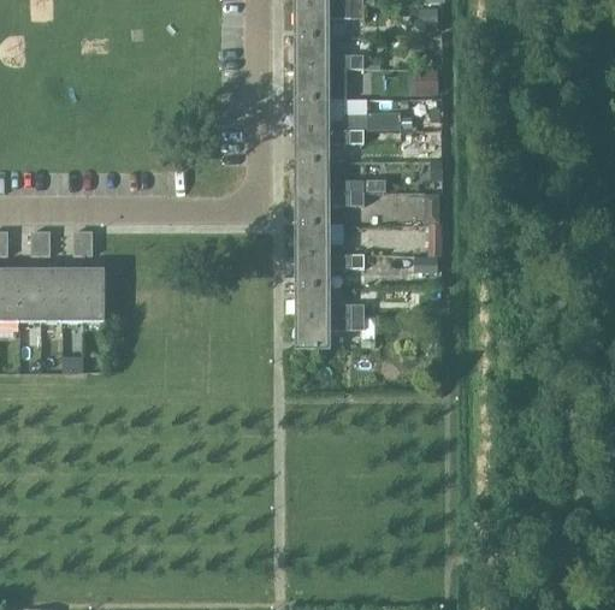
[(296,35),(329,35),(329,17),(364,16),(364,4),(296,4),(296,25),(296,35)]
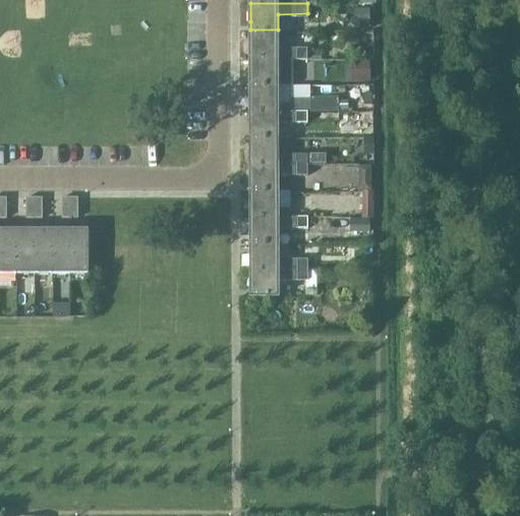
[(250,56),(291,56),(307,56),(307,45),(278,45),(278,30),(250,30),(250,39),(250,56)]
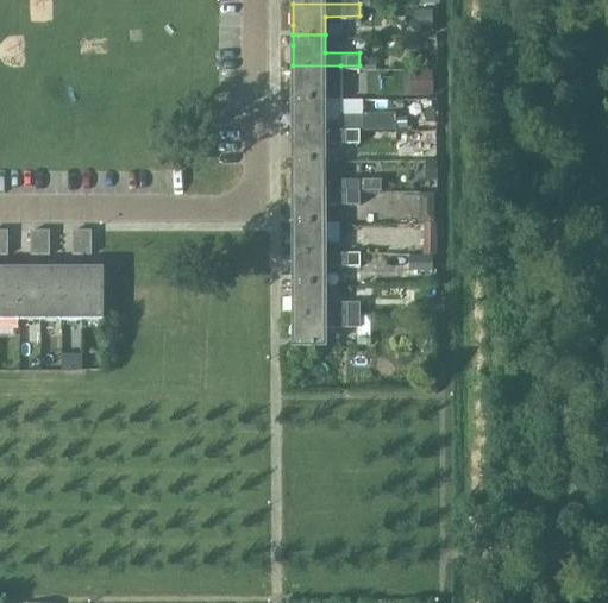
[(340,76),(340,66),(293,66),(293,87),(293,96),(326,96),(340,96),(340,76)]
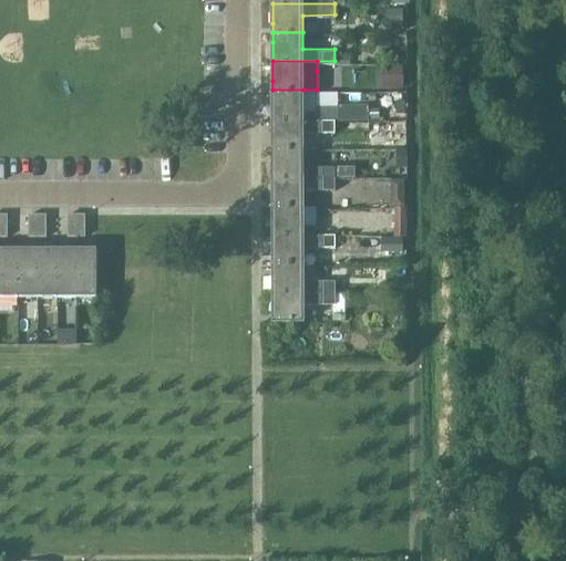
[(317,102),(317,107),(304,108),(304,90),(273,90),(273,100),(274,118),(335,118),(335,102),(317,102)]
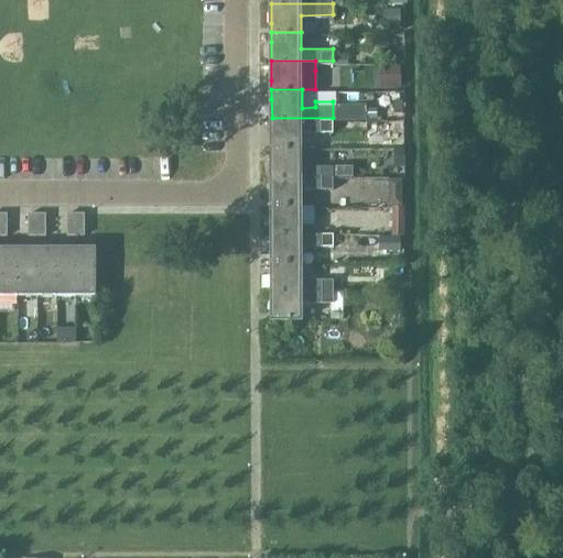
[(333,130),(333,118),(272,118),(272,138),(272,146),(302,146),(302,130),(333,130)]
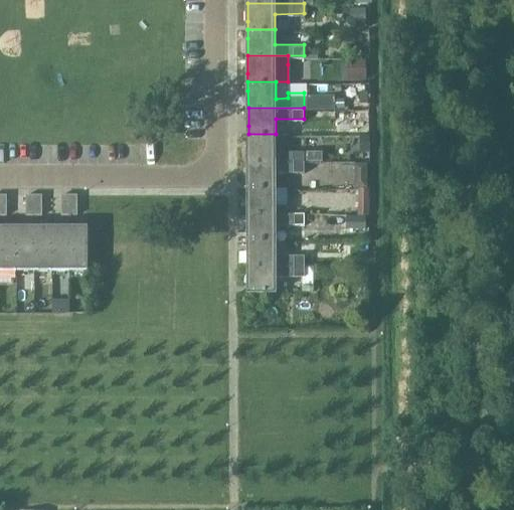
[(129,117),(118,118),(119,136),(130,135),(129,117)]
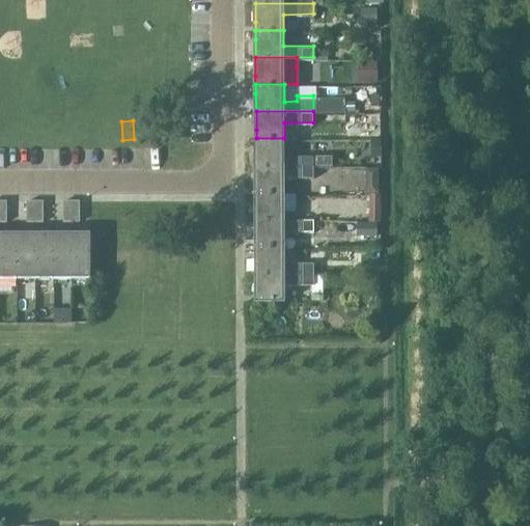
[(256,165),(313,165),(313,154),(284,154),(284,138),(256,138),(256,163),(256,165)]
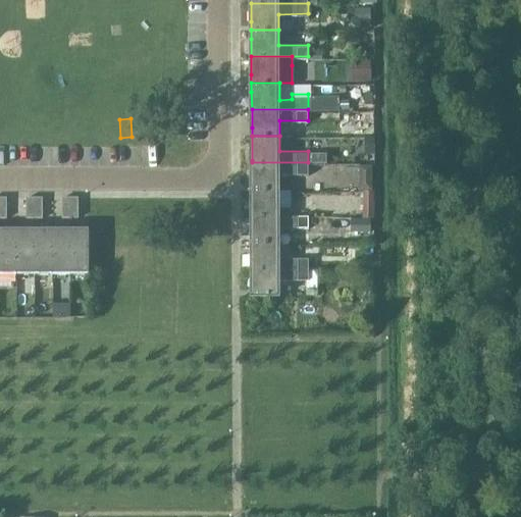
[(252,189),(279,189),(279,173),(308,173),(308,162),(252,162),(252,179),(252,189)]
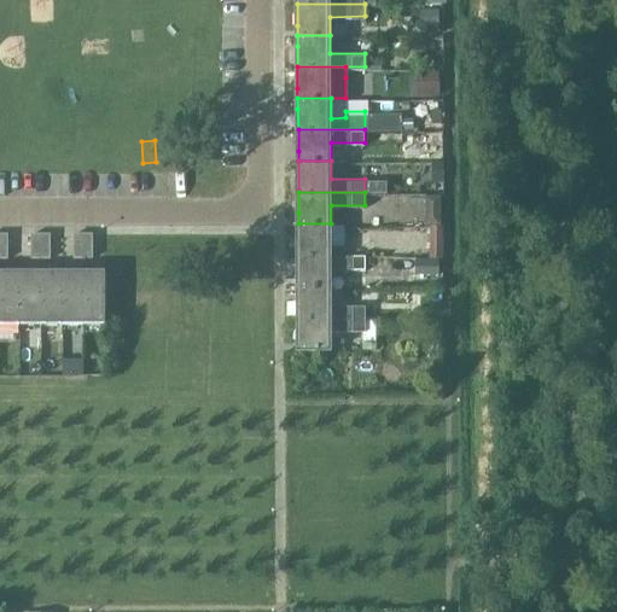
[(298,255),(345,254),(345,243),(331,243),(331,223),(298,223),(298,233),(298,255)]
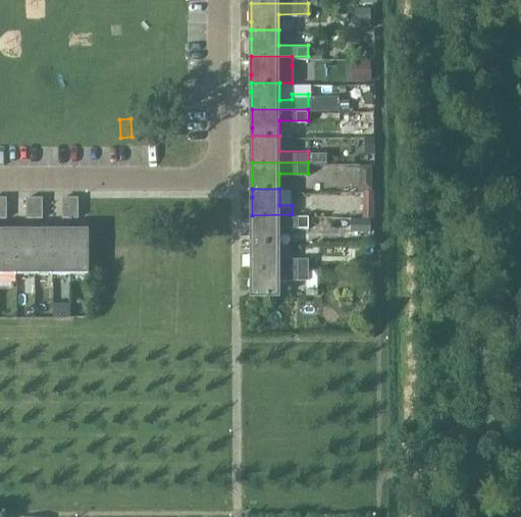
[(70,195),(70,215),(79,215),(79,194),(70,195)]
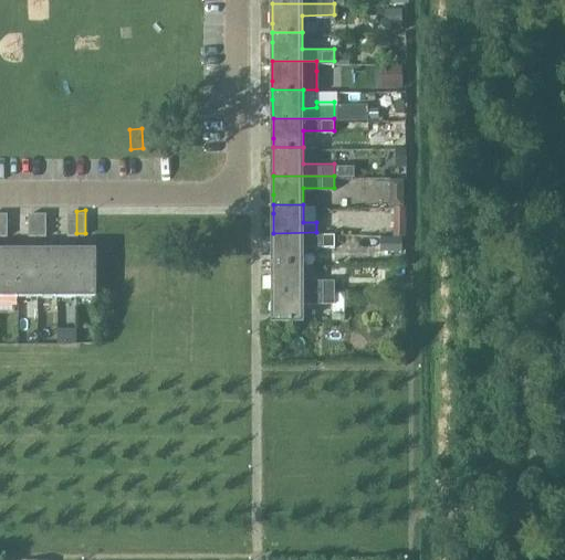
[(29,233),(38,233),(38,211),(29,211),(29,233)]
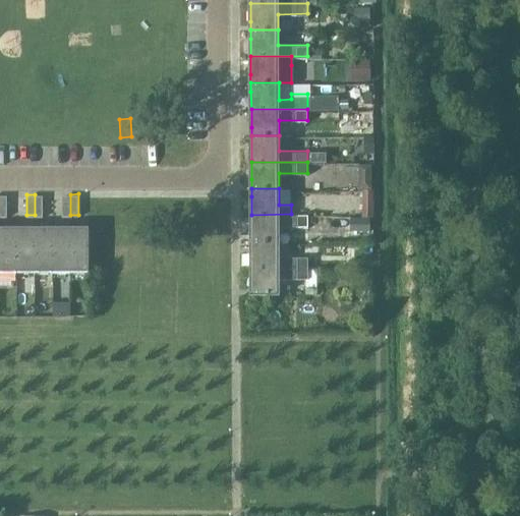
[(35,194),(35,215),(43,215),(43,194),(35,194)]
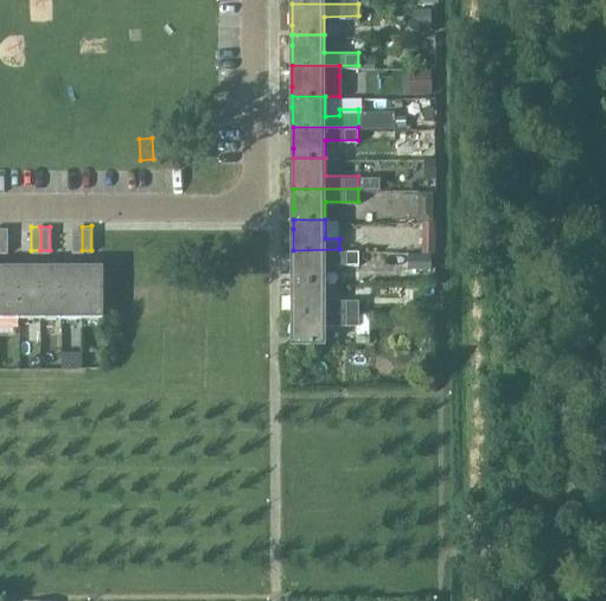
[(72,250),(82,250),(82,227),(72,227),(72,250)]
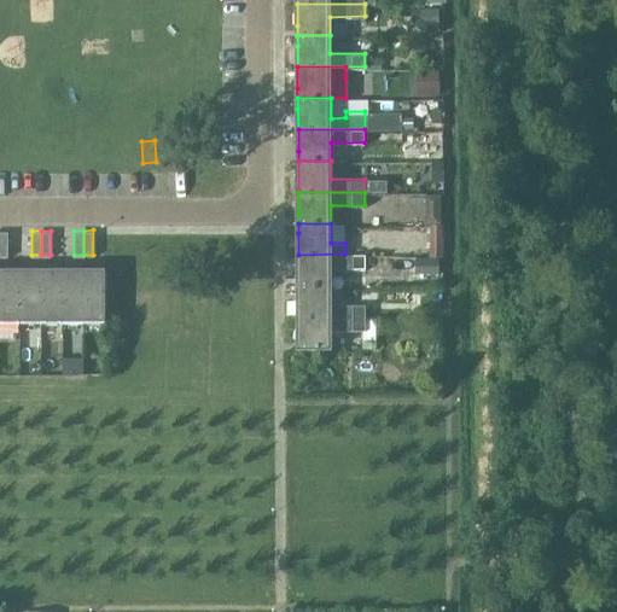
[(298,286),(331,286),(331,267),(366,267),(366,254),(345,254),(298,255),(298,275),(298,286)]
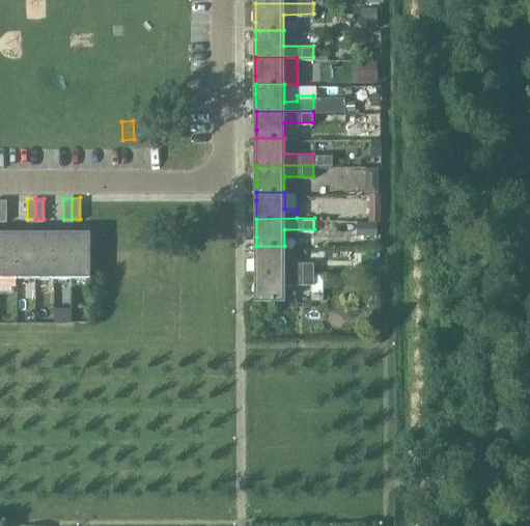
[(0,276),(17,276),(17,231),(0,231),(0,276)]
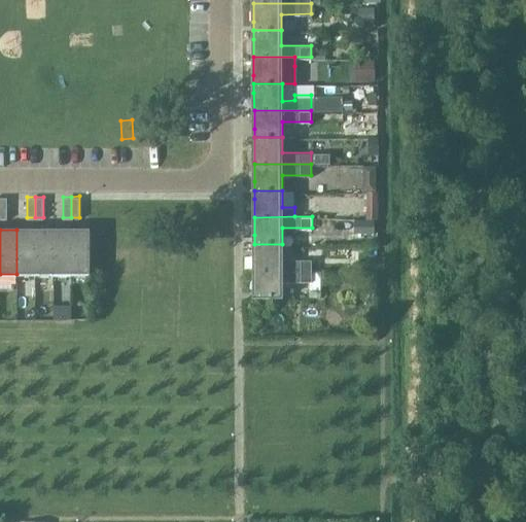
[(16,274),(35,274),(35,230),(16,230),(16,274)]
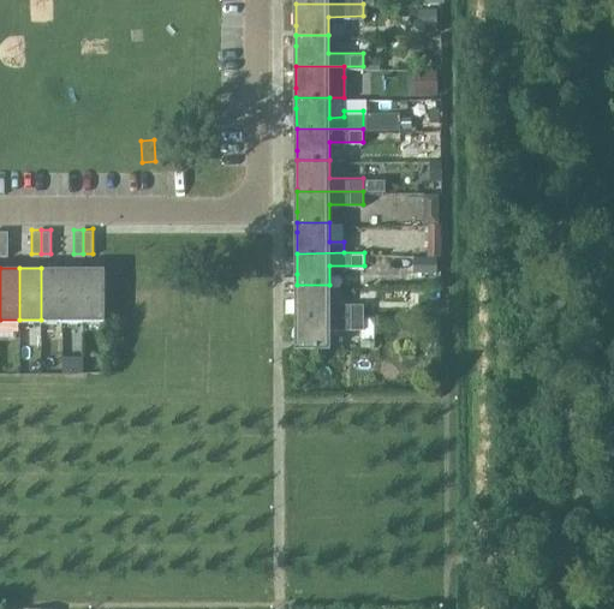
[(41,320),(61,320),(61,268),(41,268),(41,320)]
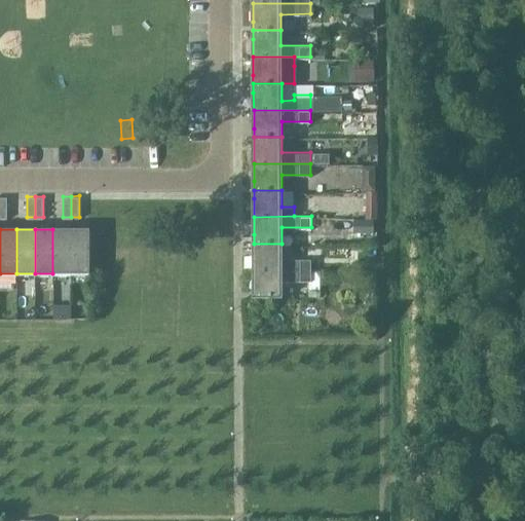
[(52,273),(71,273),(71,229),(52,229),(52,273)]
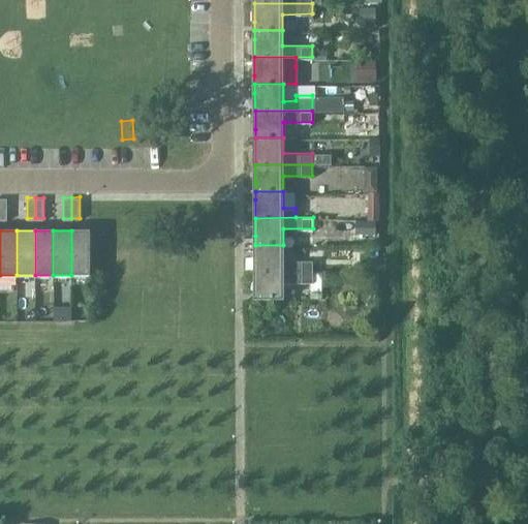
[(71,275),(90,275),(90,230),(71,230),(71,275)]
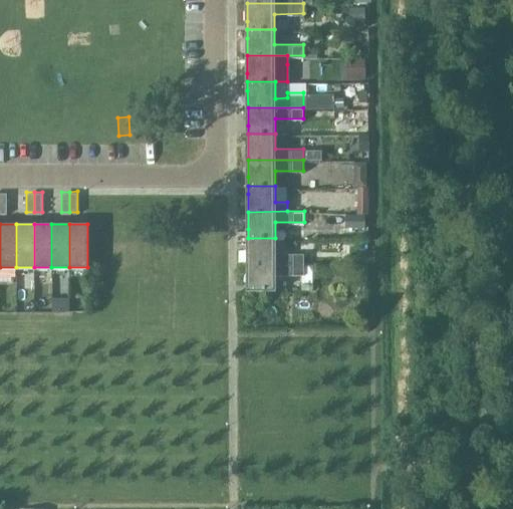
[(275,253),(275,238),(248,238),(248,246),(248,264),(304,263),(304,252),(275,253)]
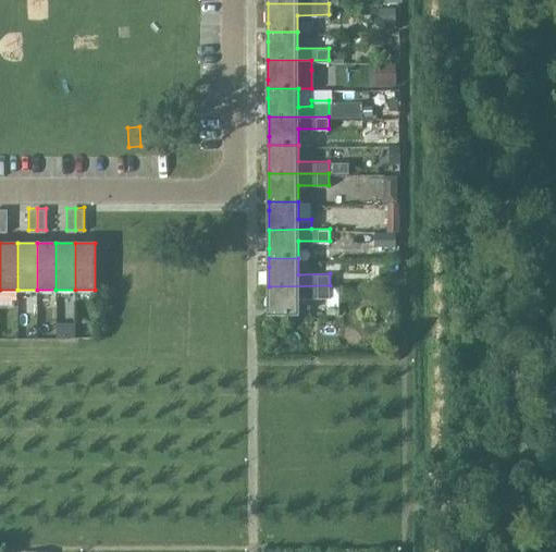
[(330,285),(269,286),(269,315),(298,315),(298,297),(330,297),(330,285)]
